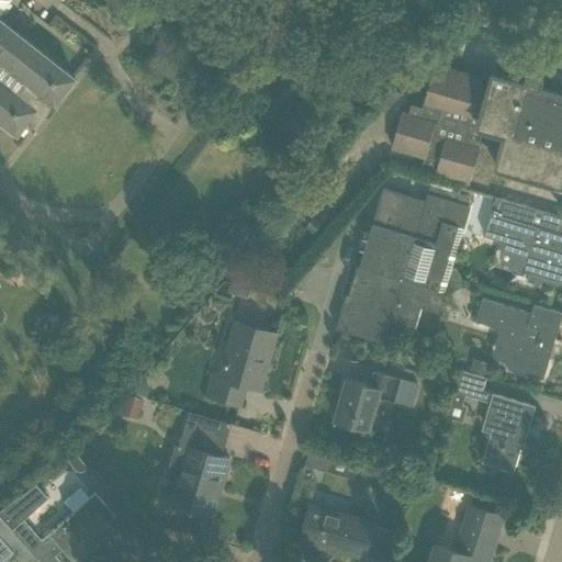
[(0,18),(0,123),(14,135),(25,121),(34,127),(74,77),(0,18)]
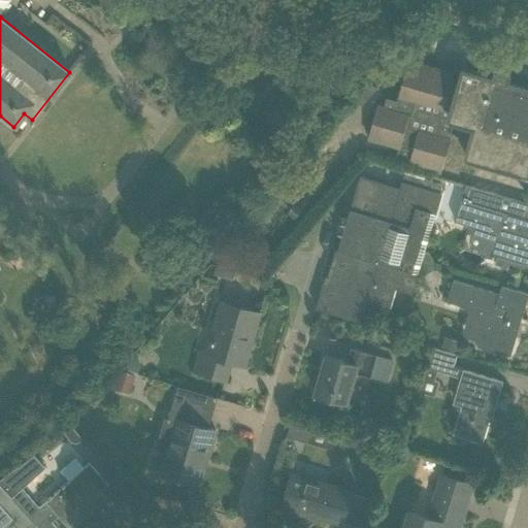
[(457,90),(449,88),(453,73),(408,61),(397,101),(391,99),(389,108),(376,105),(367,137),(411,151),(408,161),(440,170),(452,135),(470,140),(466,157),(527,173),(527,78),(496,69),(494,76),(463,68),(457,90)]
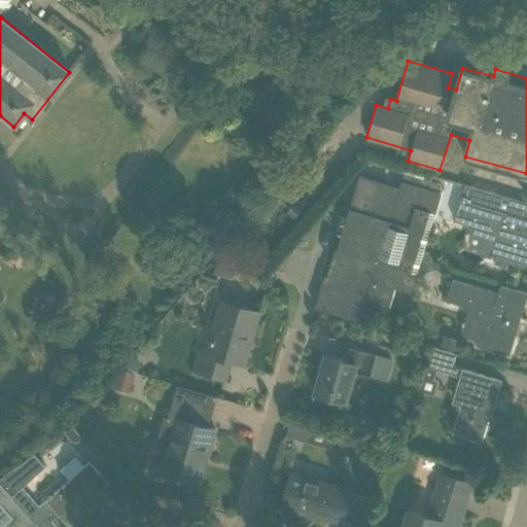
[(325,283),(318,307),(360,319),(365,302),(387,308),(398,267),(419,273),(421,262),(425,251),(442,192),(438,191),(441,183),(402,172),(399,180),(398,186),(359,175),(338,249),(340,250),(329,284),(325,283)]
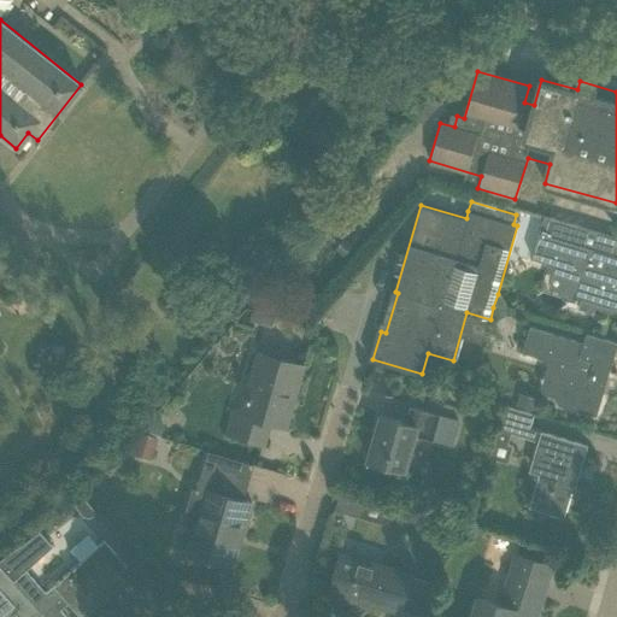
[(580,303),(579,307),(593,312),(594,307),(611,312),(616,309),(616,236),(544,215),(532,257),(554,264),(562,278),(558,291),(562,298),(580,303)]
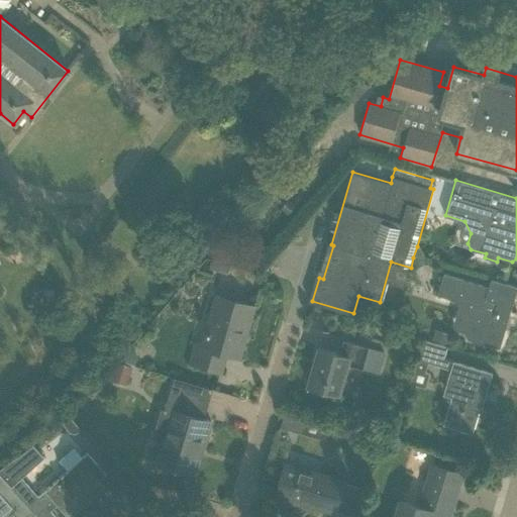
[(417,246),(413,257),(423,261),(424,256),(419,247),(417,246)]
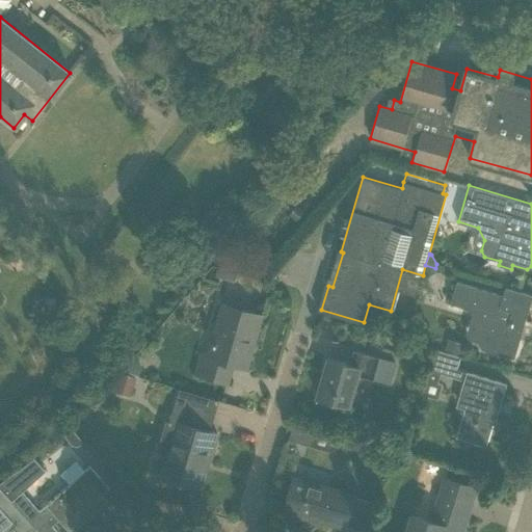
[(435,268),(425,265),(423,275),(422,275),(425,276),(427,276),(434,272),(435,268)]
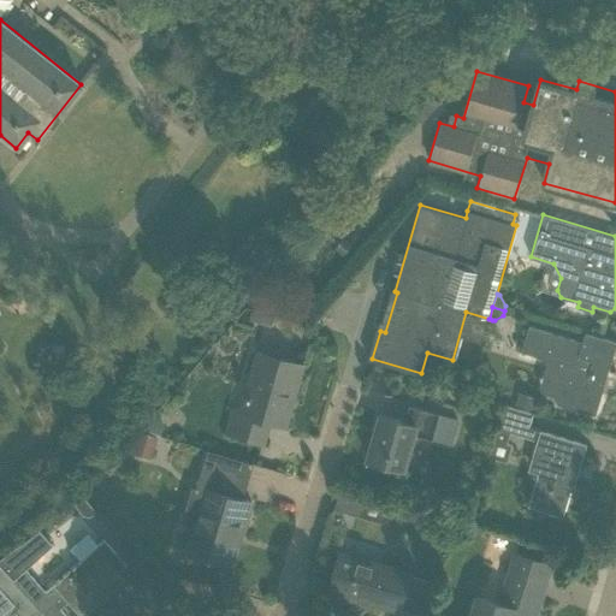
[(259,314),(256,321),(271,326),(273,319),(259,314)]
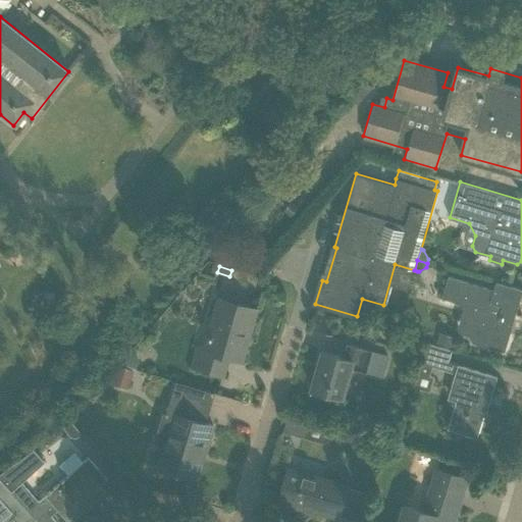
[(468,333),(472,342),(505,351),(509,335),(507,330),(509,323),(512,324),(521,291),(521,289),(503,283),(496,281),(493,289),(448,275),(440,298),(472,307),(470,313),(473,317),(468,333)]
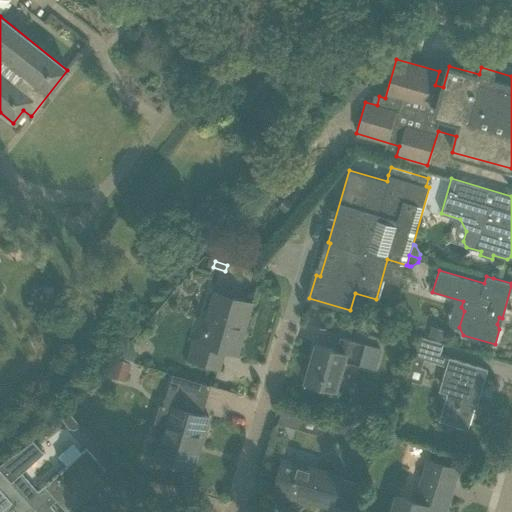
[(193,339),(187,358),(199,362),(218,367),(223,350),(237,354),(251,303),(232,297),(214,292),(200,342),(193,339)]
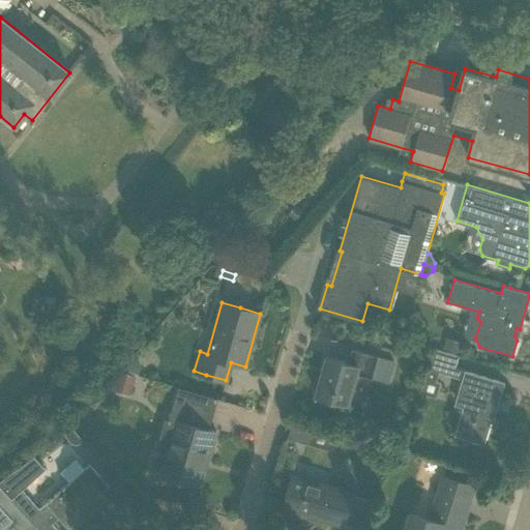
[(446,339),(443,350),(458,354),(459,355),(463,344),(446,339)]
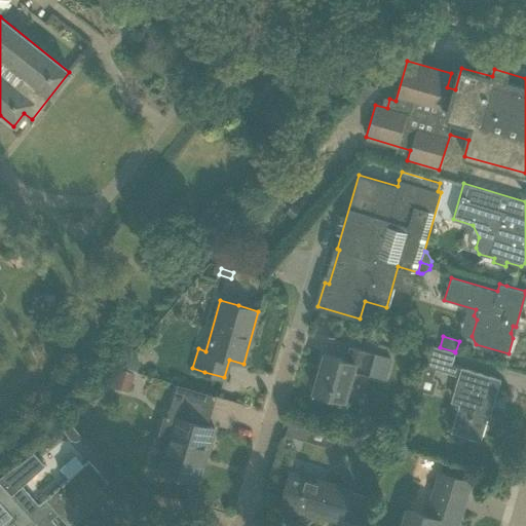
[(492,401),(494,402),(501,378),(460,367),(452,364),(455,352),(454,351),(440,347),(430,344),(424,366),(435,369),(448,373),(459,376),(454,393),(460,396),(450,431),(460,435),(481,441),(492,401)]
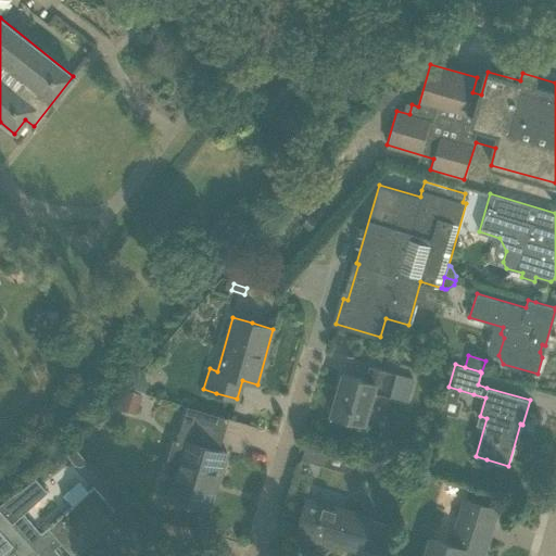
[(331,414),(352,419),(364,422),(373,391),(390,395),(396,373),(369,365),(365,380),(343,374),(331,414)]
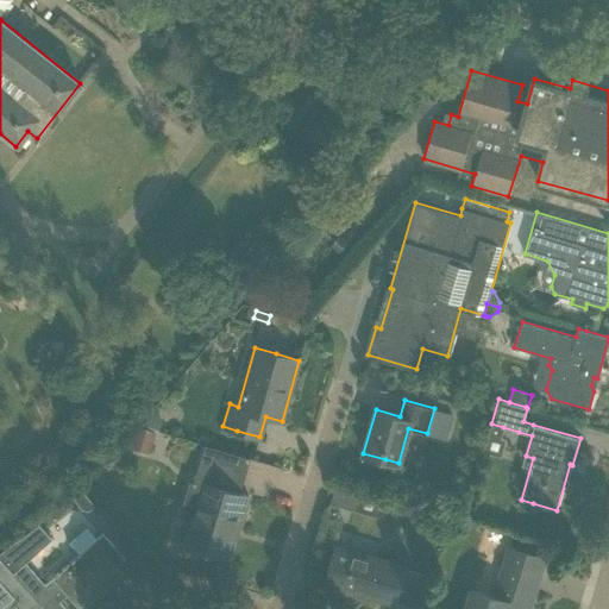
[(154,409),(144,422),(159,431),(164,422),(162,416),(154,409)]
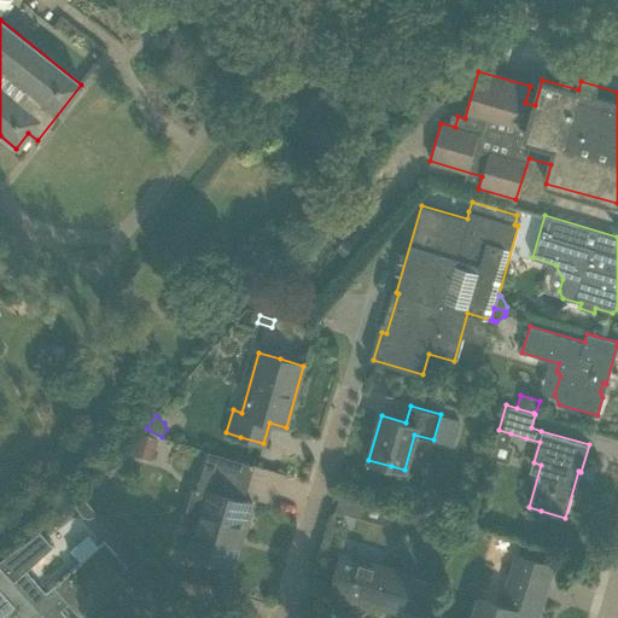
[(499,430),(495,441),(508,444),(511,433),(499,430)]
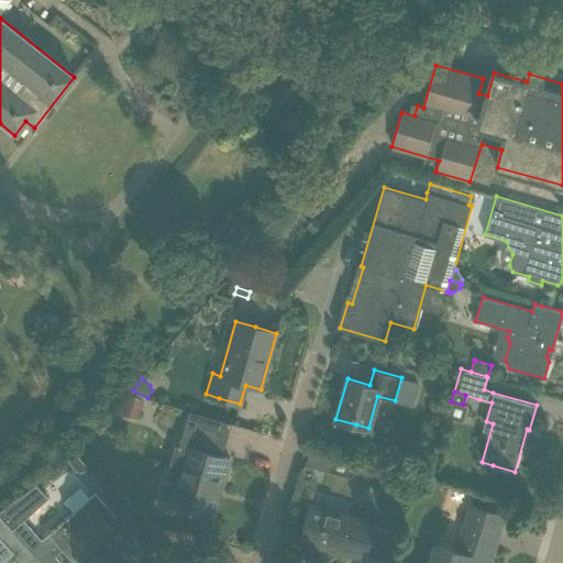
[(129,394),(123,414),(139,418),(144,399),(129,394)]
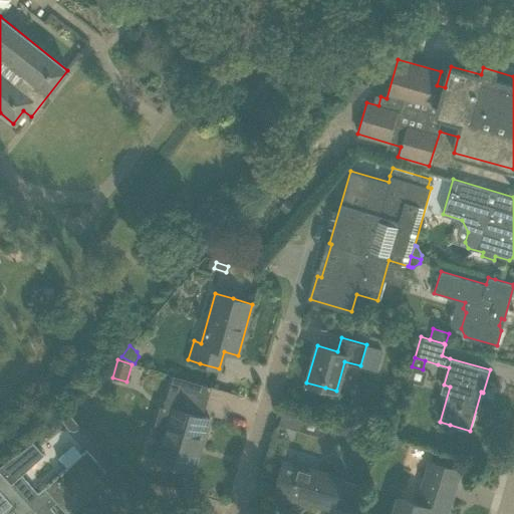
[(182,468),(191,470),(198,445),(201,446),(210,418),(200,415),(201,410),(203,411),(210,387),(173,376),(164,411),(171,413),(162,443),(161,442),(157,456),(156,460),(182,467),(182,468)]
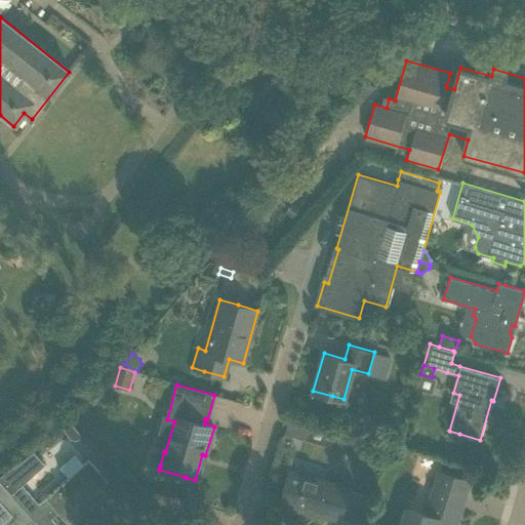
[(70,423),(62,430),(69,439),(75,440),(80,436),(70,423)]
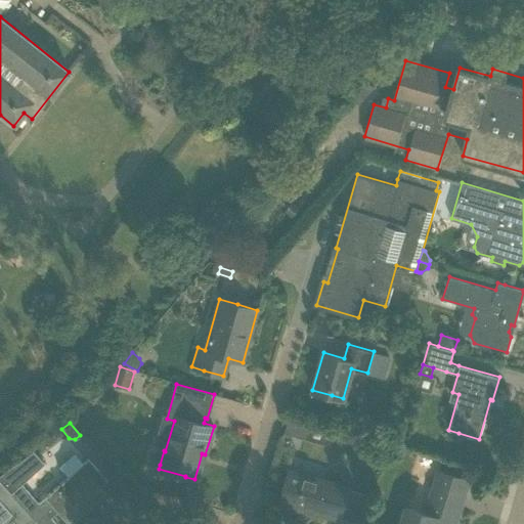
[(32,450),(0,472),(0,482),(8,492),(34,520),(36,523),(55,523),(50,517),(56,512),(67,523),(69,523),(82,513),(79,510),(101,490),(99,487),(106,480),(88,459),(80,466),(37,504),(19,483),(42,464),(33,451),(32,450)]
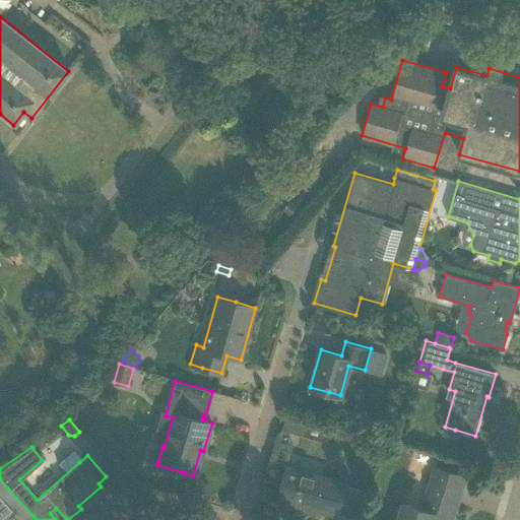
[(403,503),(399,515),(397,519),(451,519),(464,476),(433,467),(420,508),(403,503)]
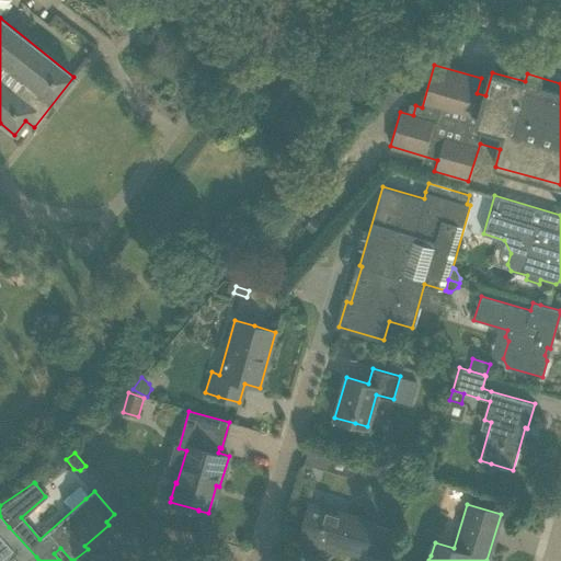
[(364,554),(370,533),(374,522),(346,514),(345,516),(308,505),(298,540),(325,548),(327,544),(364,554)]
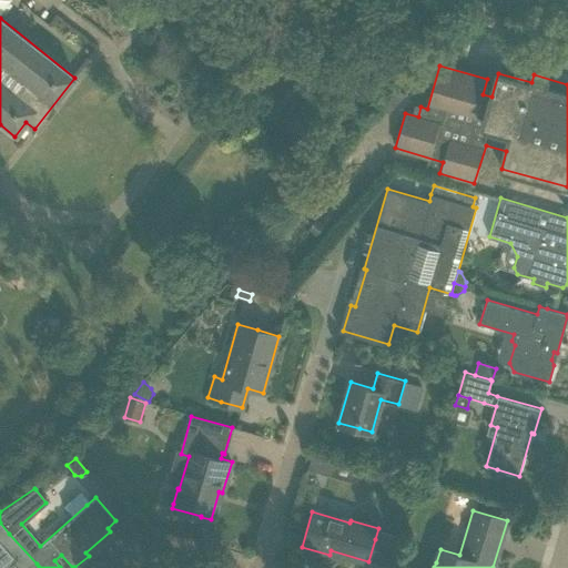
[(0,567),(39,567),(37,564),(9,534),(0,523),(0,567)]
